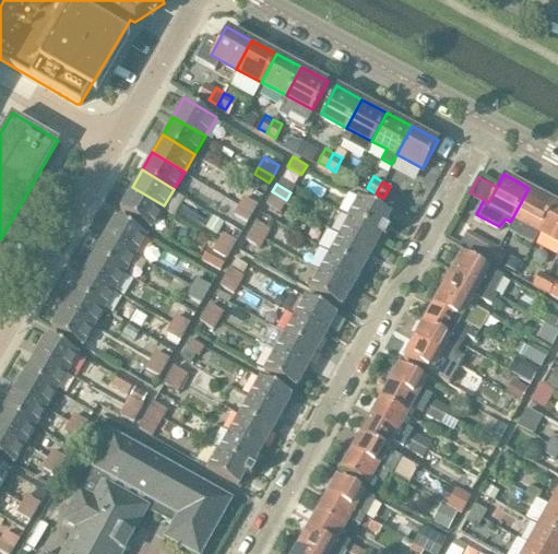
[(132,187),(120,207),(153,226),(164,205),(132,187)]
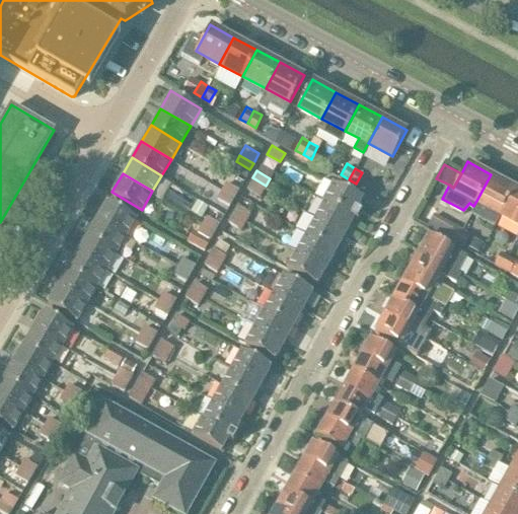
[(491,174),(476,201),(500,213),(514,187),(491,174)]
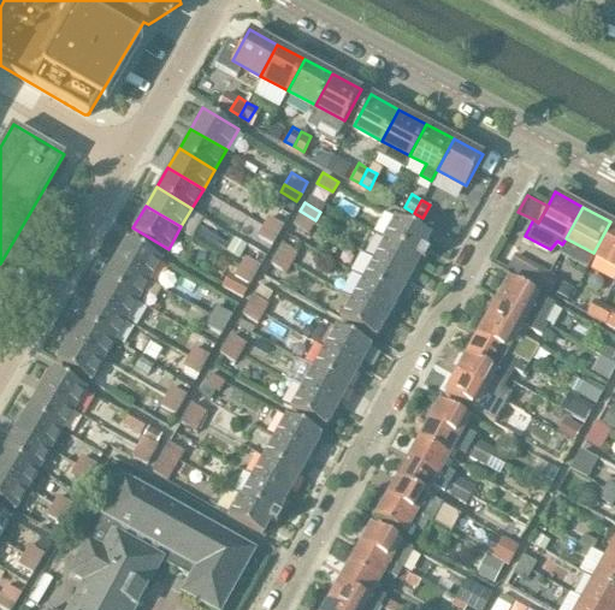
[(300,211),(293,221),(309,231),(315,220),(300,211)]
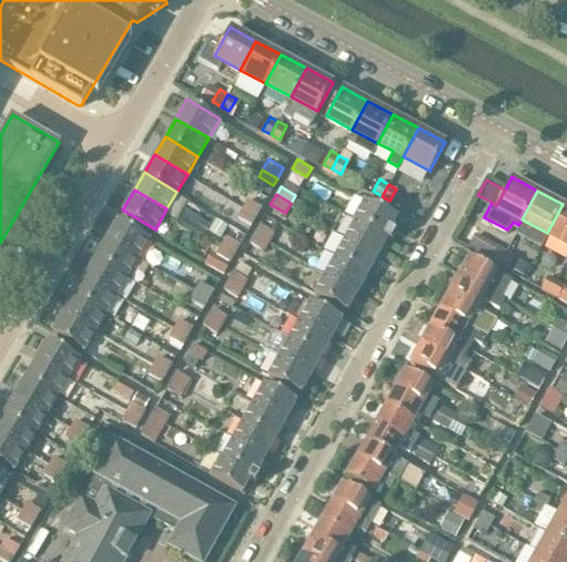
[(247,195),(242,206),(256,215),(262,204),(247,195)]
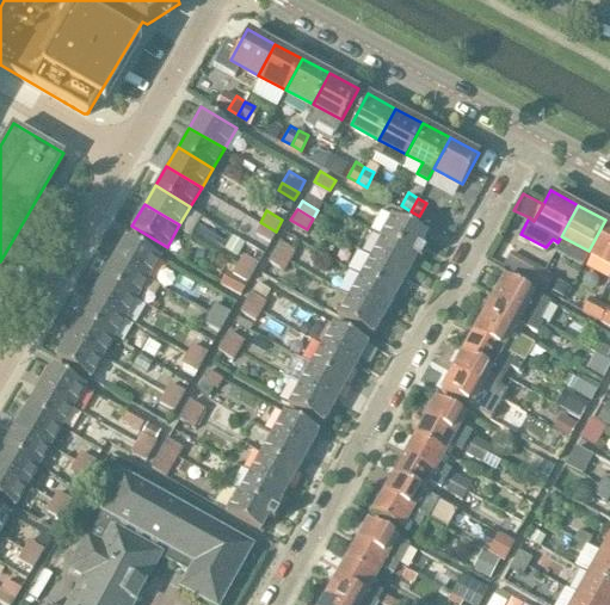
[(379,233),(381,234),(417,253),(421,255),(426,248),(419,245),(426,232),(390,211),(379,233)]
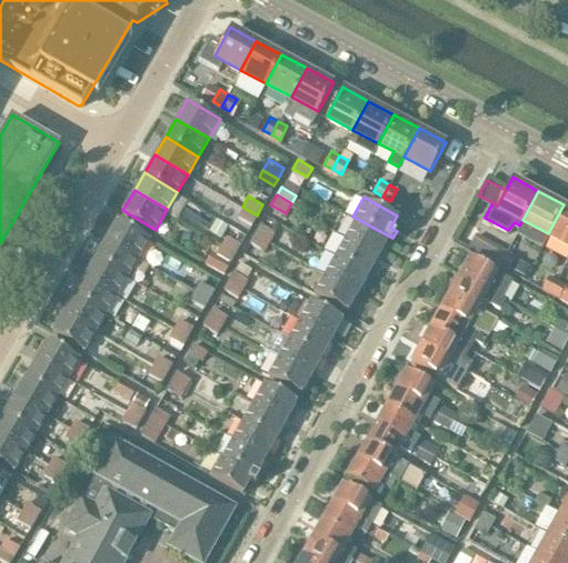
[(567,207),(564,204),(548,233),(567,243),(567,207)]
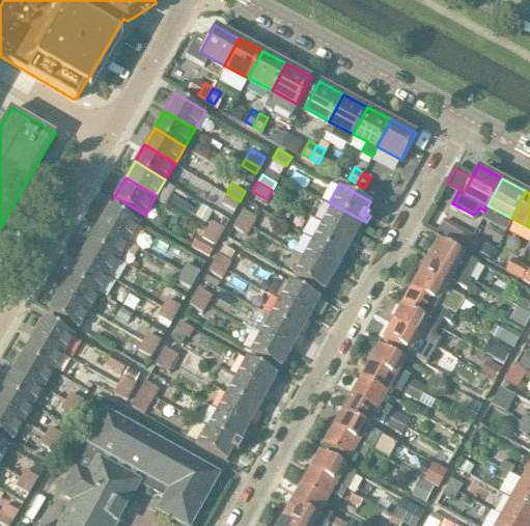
[(222,200),(235,208),(240,201),(226,193),(222,200)]
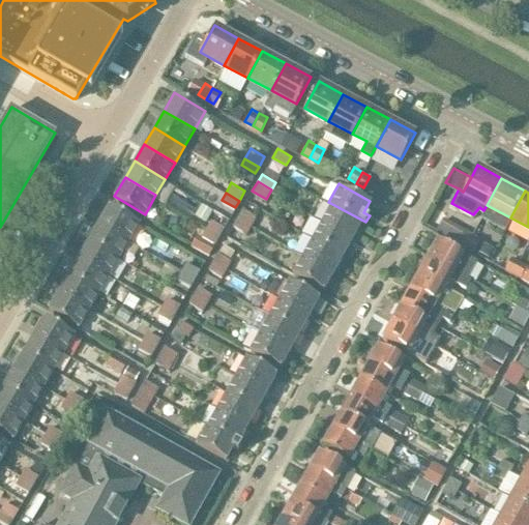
[(212,208),(202,202),(196,212),(207,219),(212,208)]
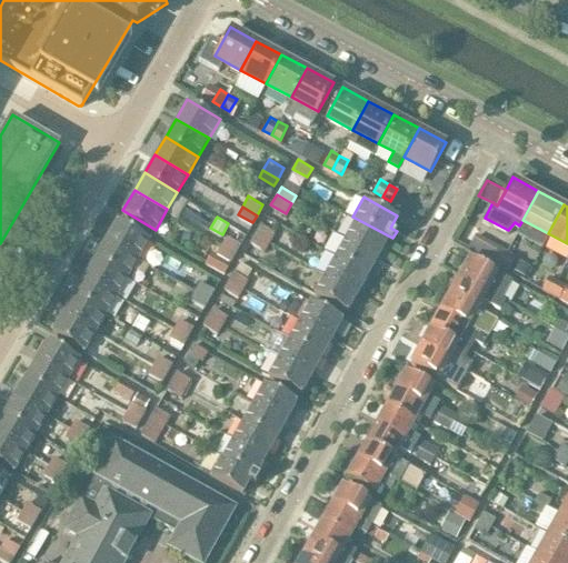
[(345,235),(378,254),(388,235),(355,218),(345,235)]
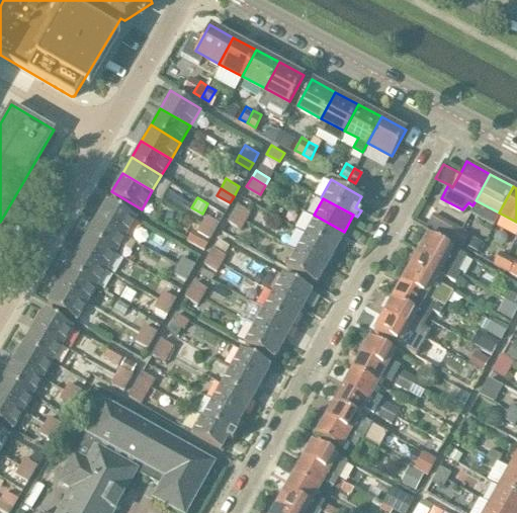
[(107,199),(96,219),(125,235),(137,217),(107,199)]
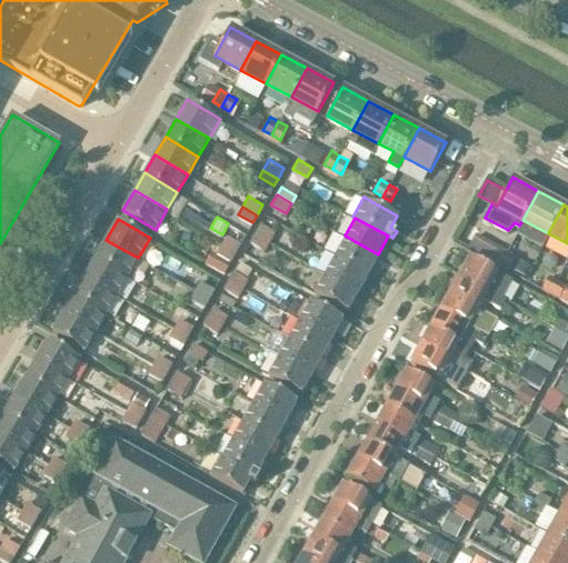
[(260,222),(255,232),(269,241),(275,231),(260,222)]
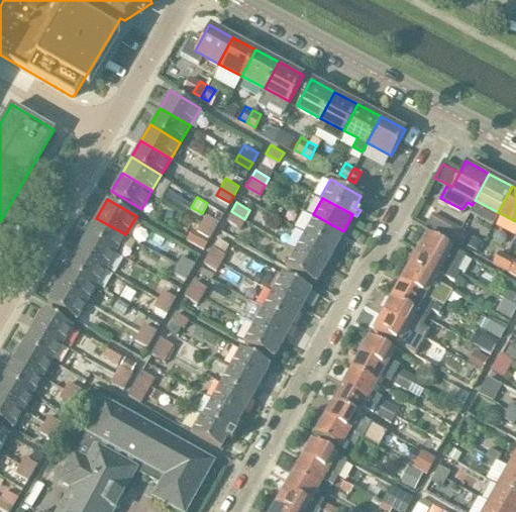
[(446,224),(449,217),(434,208),(427,223),(442,232),(443,230),(446,232),(449,225),(446,224)]
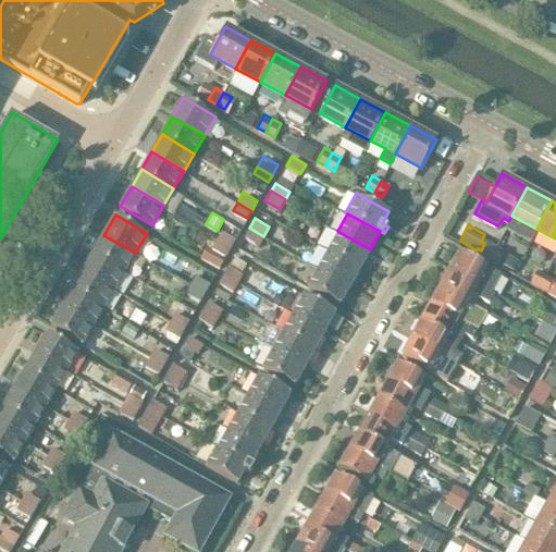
[(260,244),(263,236),(249,228),(245,235),(260,244)]
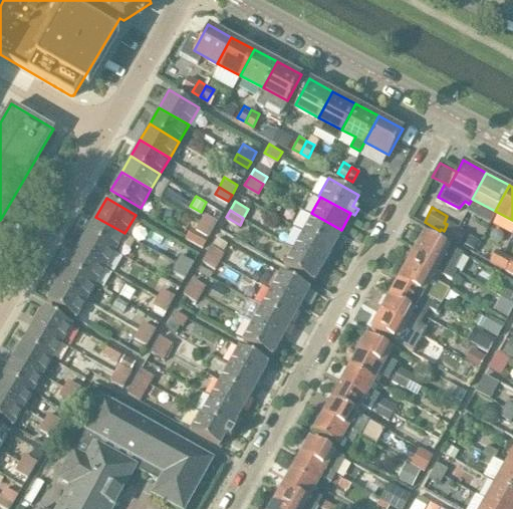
[(201,218),(214,226),(218,219),(205,211),(201,218)]
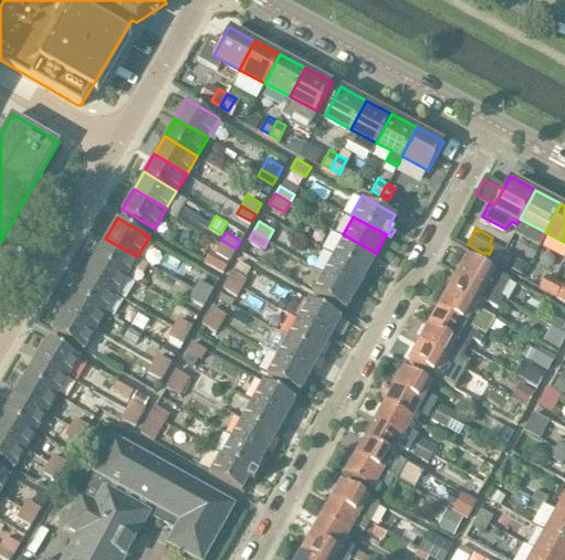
[(343,234),(333,252),(366,270),(376,253),(343,234)]
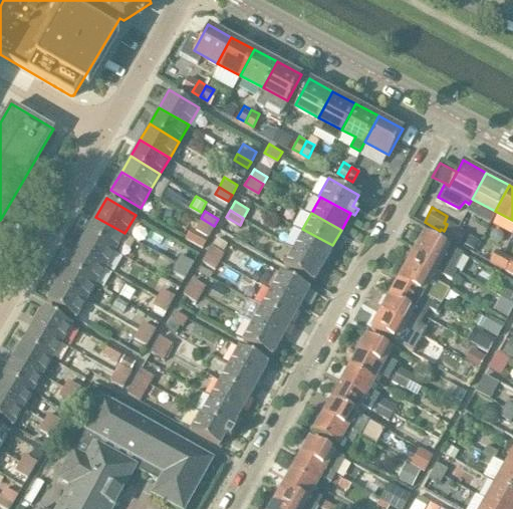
[(87,231),(115,249),(124,233),(95,217),(87,231)]
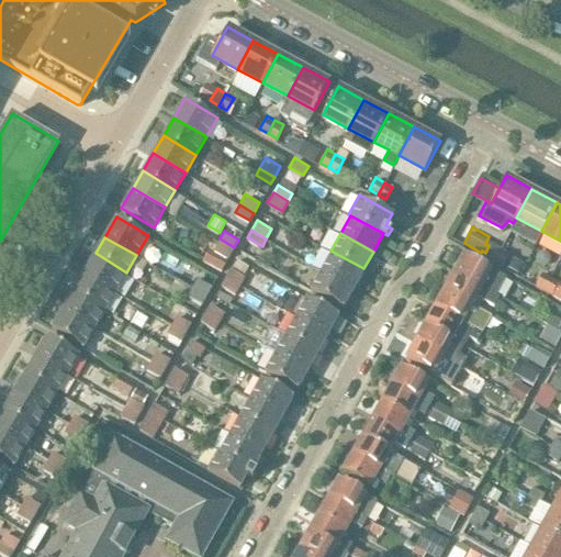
[(209,246),(203,257),(222,269),(234,247),(220,238),(214,248),(209,246)]
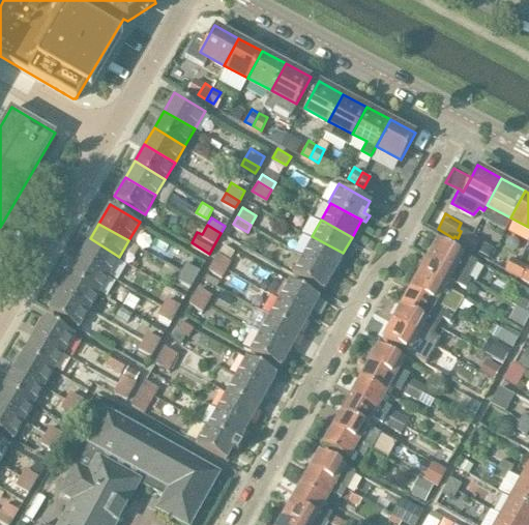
[(464,229),(459,240),(466,244),(472,233),(464,229)]
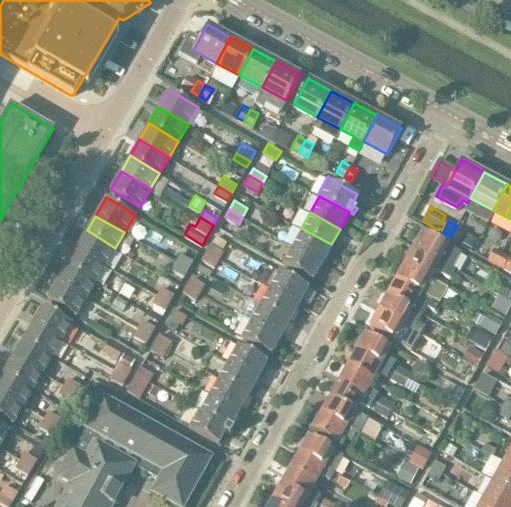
[(456,225),(450,236),(457,240),(463,229),(456,225)]
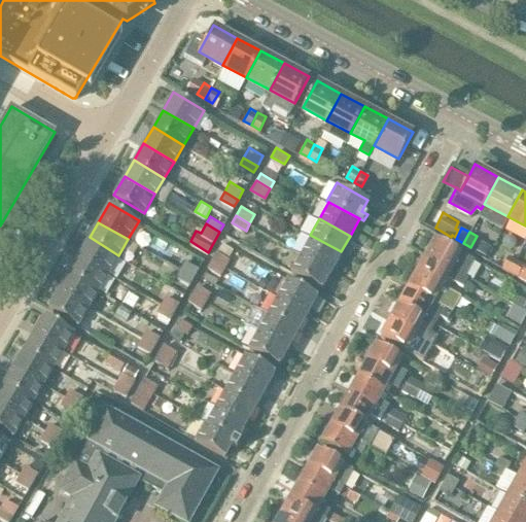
[(301,252),(331,269),(341,251),(310,235),(301,252)]
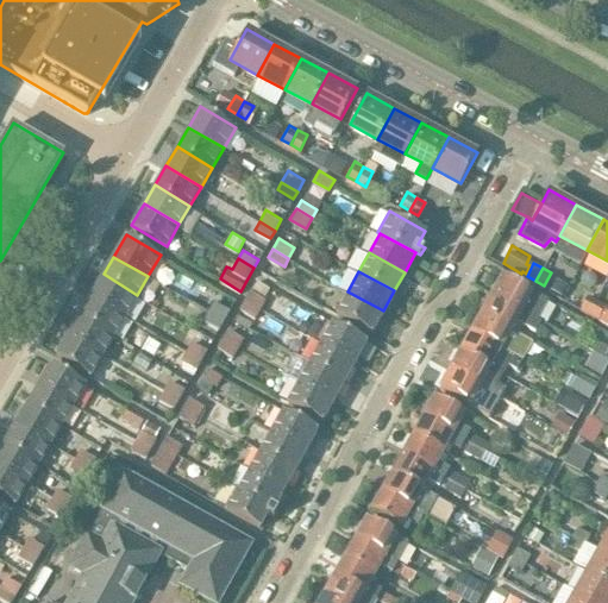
[(493,291),(540,319),(541,319),(537,316),(547,297),(503,272),(493,291)]
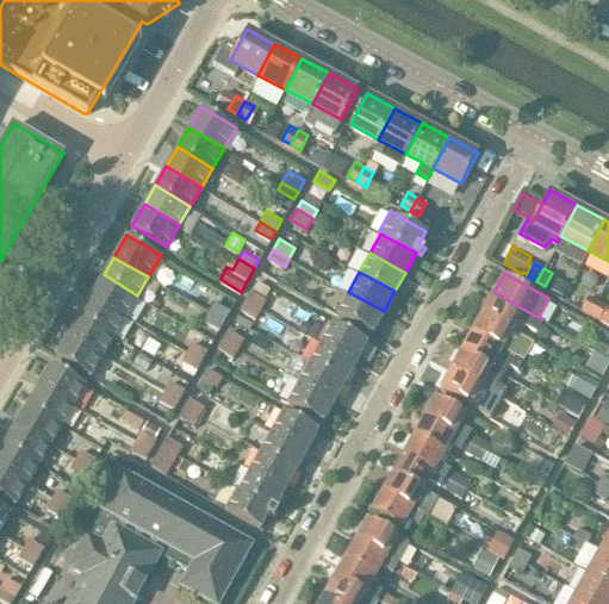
[(92,293),(126,315),(137,296),(104,274),(92,293)]
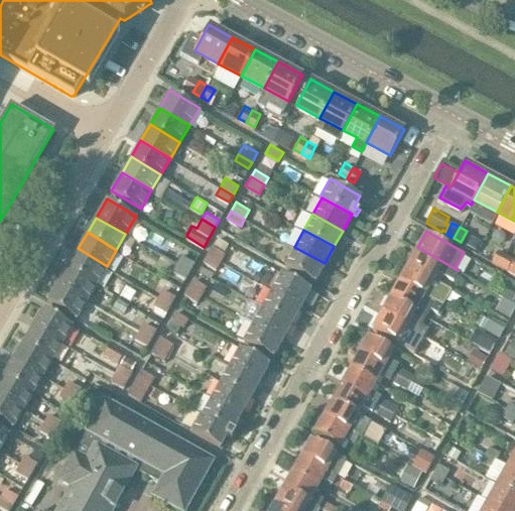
[(476,247),(480,239),(472,234),(467,242),(476,247)]
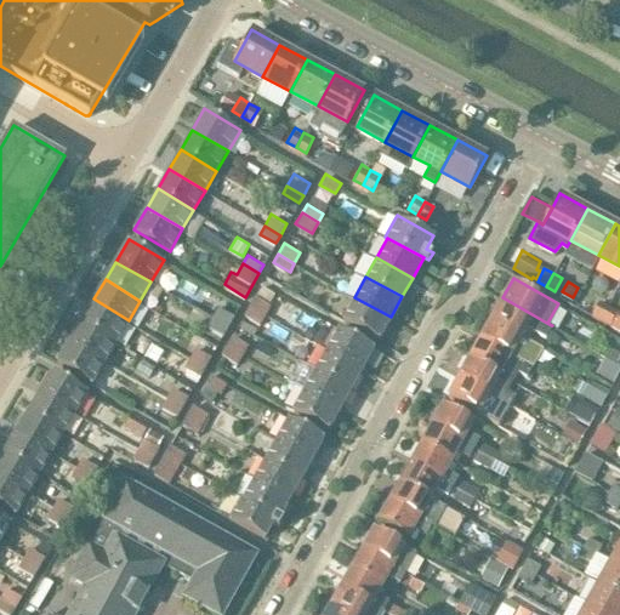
[(255,294),(251,302),(267,311),(272,303),(262,297),(265,299),(271,288),(262,284),(257,294),(255,294)]
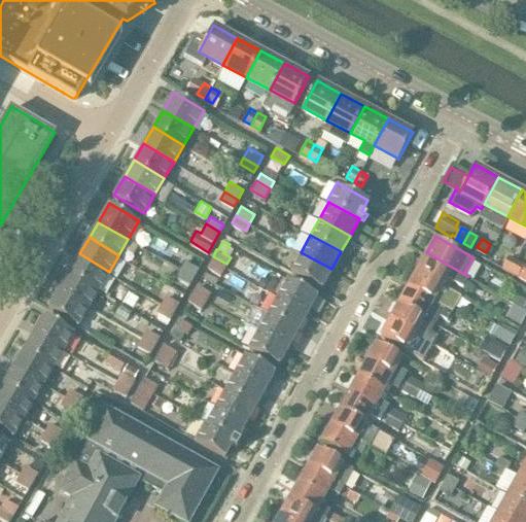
[(291,269),(321,286),(331,269),(301,252),(291,269)]
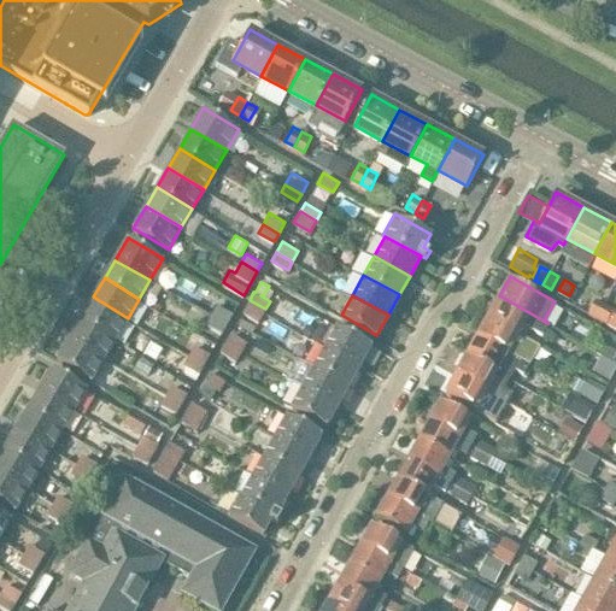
[(499,295),(488,315),(520,333),(524,323),(543,334),(547,323),(499,295)]
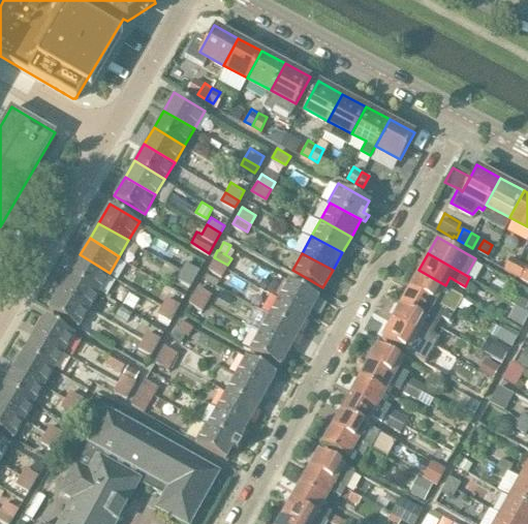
[(510,253),(504,266),(513,271),(519,258),(510,253)]
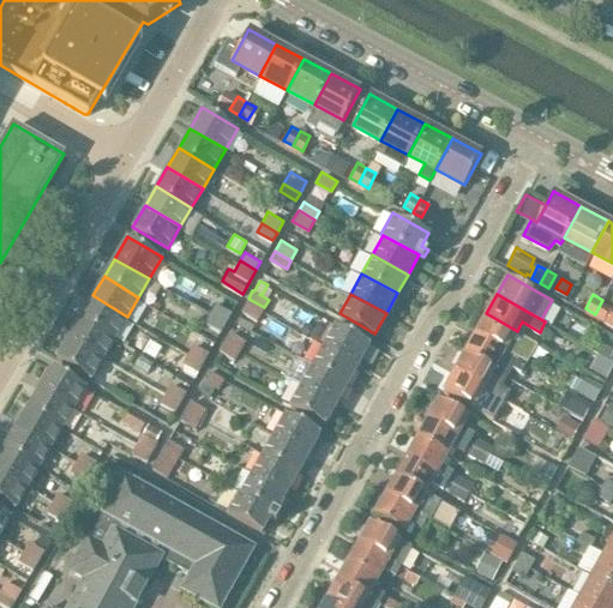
[(80,317),(115,338),(127,317),(92,295),(80,317)]
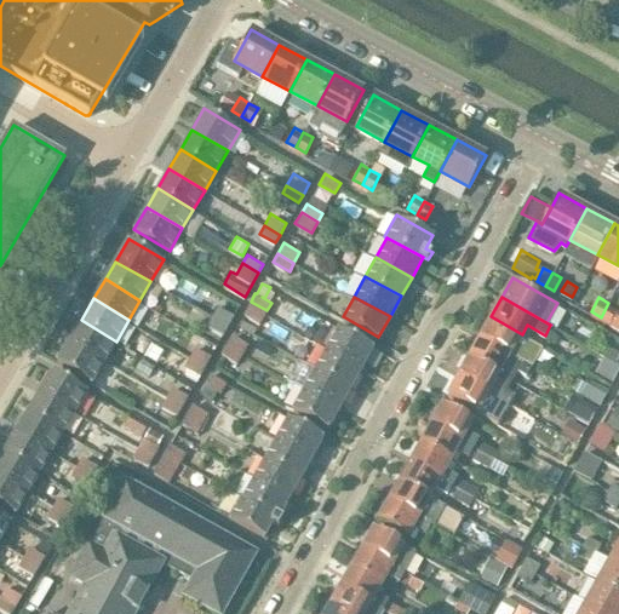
[(267,310),(251,302),(244,313),(261,322),(267,310)]
